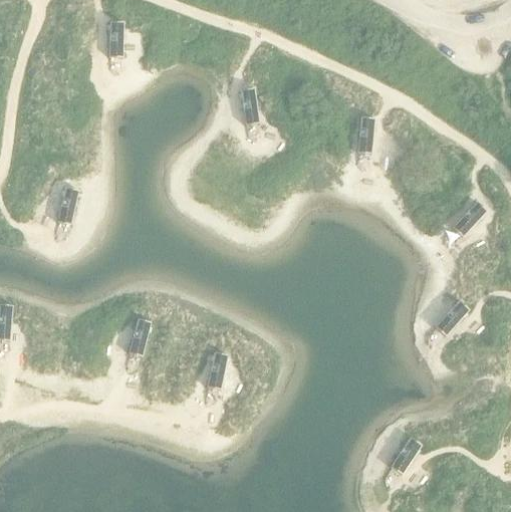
[(110,21),(109,56),(116,56),(122,56),(122,37),(123,21),(110,21)]
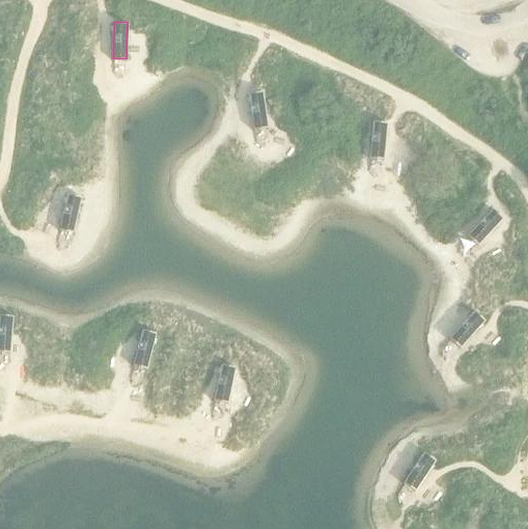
[(264,90),(249,92),(254,128),(268,127),(264,90)]
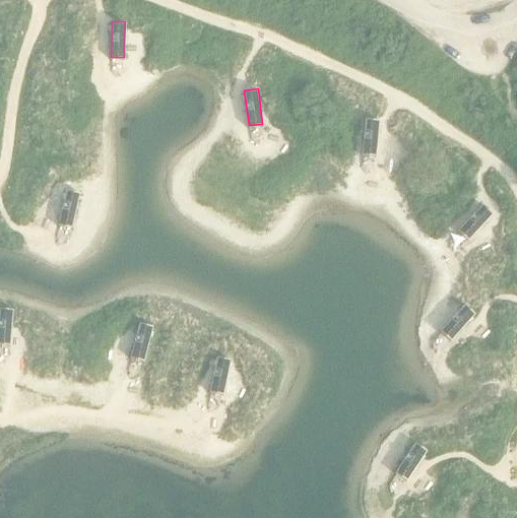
[(365,119),(362,153),(376,154),(378,125),(379,120),(367,119),(365,119)]
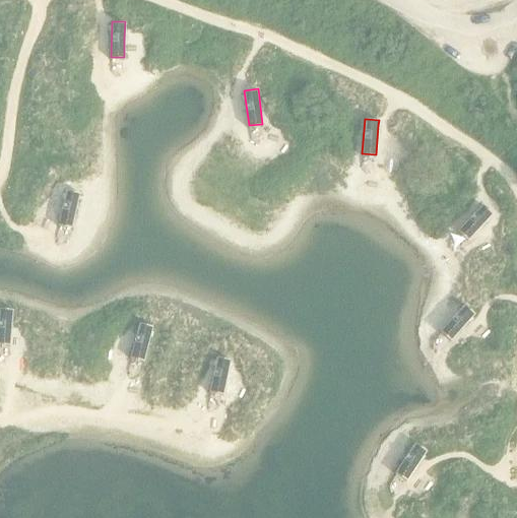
[(67,188),(59,222),(72,225),(80,191),(67,188)]
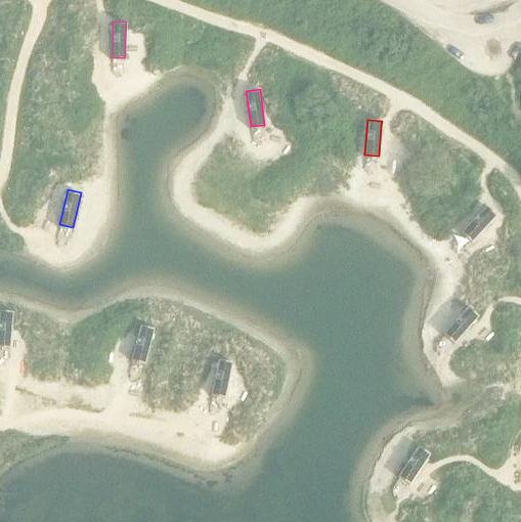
[(486,204),(463,229),(473,240),(497,213),(486,204)]
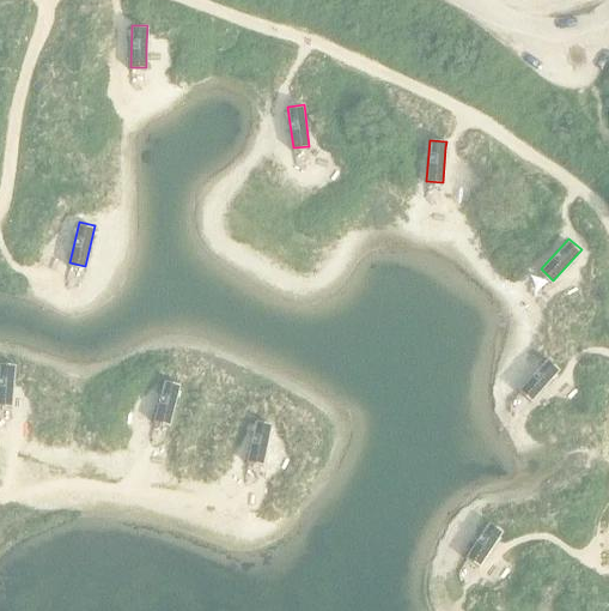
[(522,387),(521,388),(523,392),(533,400),(561,369),(549,357),(522,387)]
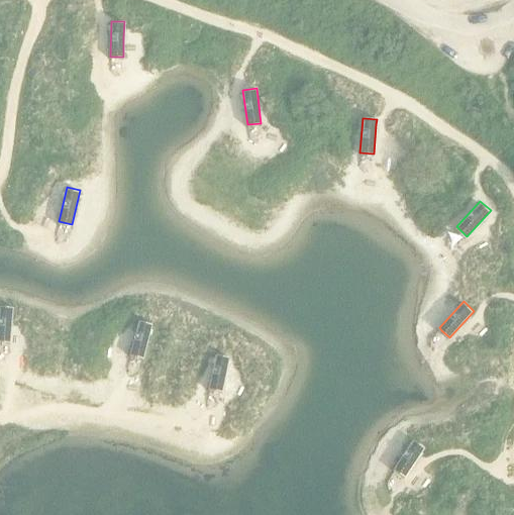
[(0,305),(0,339),(11,340),(14,306),(0,305)]
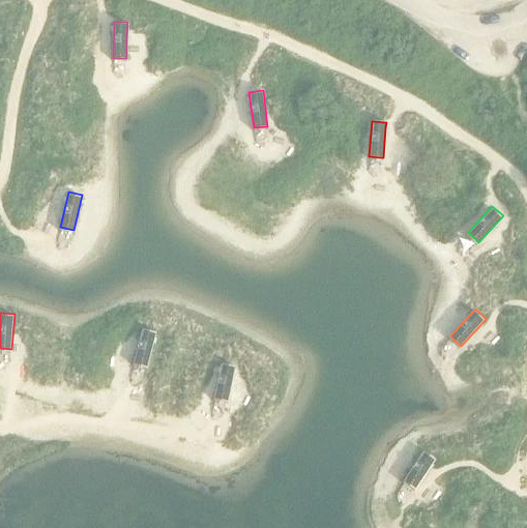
[(142,327),(133,361),(146,365),(155,330),(142,327)]
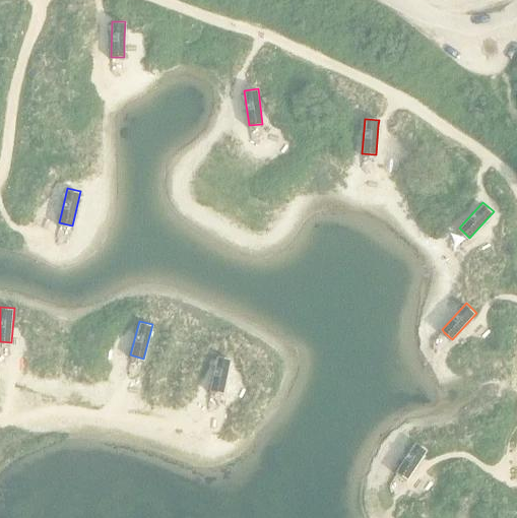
[(217,355),(211,390),(223,392),(231,358),(217,355)]
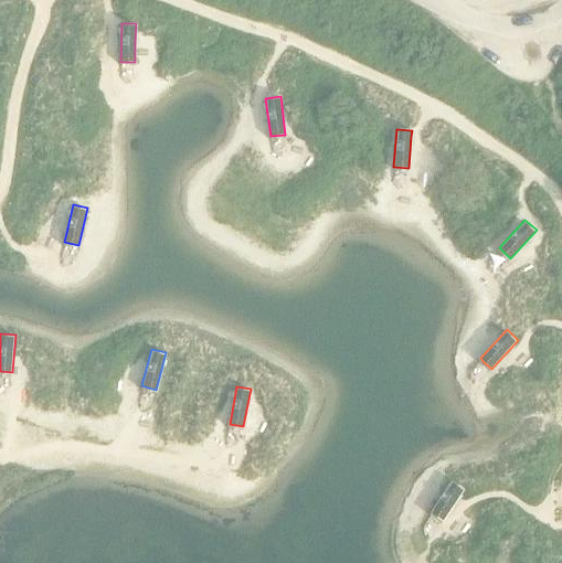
[(452,479),(431,511),(443,519),(464,487),(452,479)]
